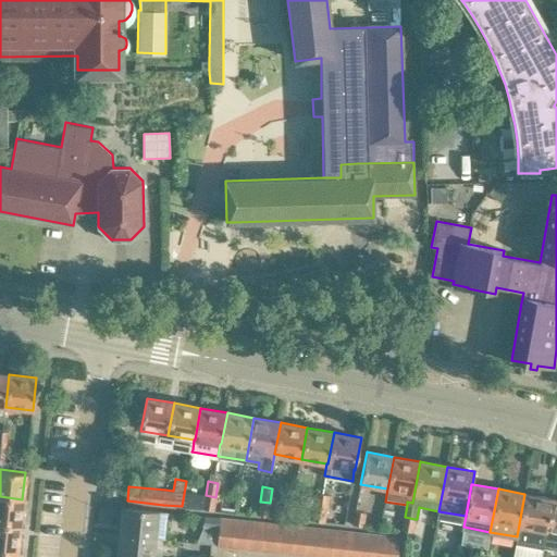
[(326,509),(329,494),(317,492),(314,507),(326,509)]
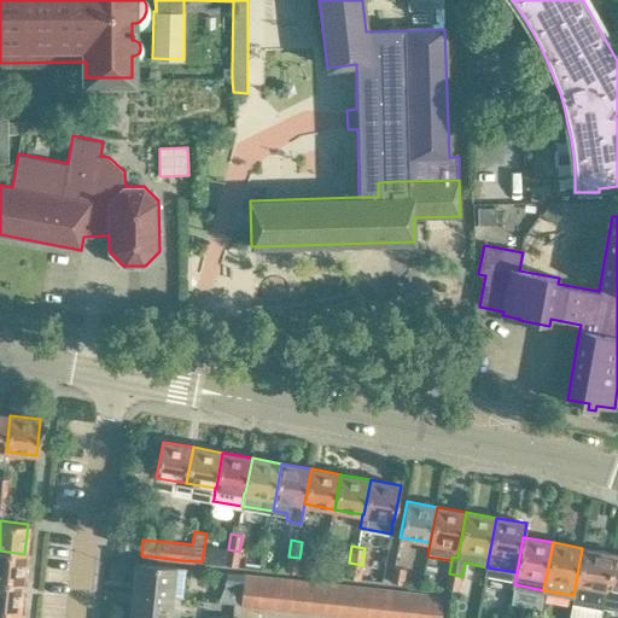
[(573,595),(572,604),(601,610),(601,608),(612,553),(582,548),(573,595)]
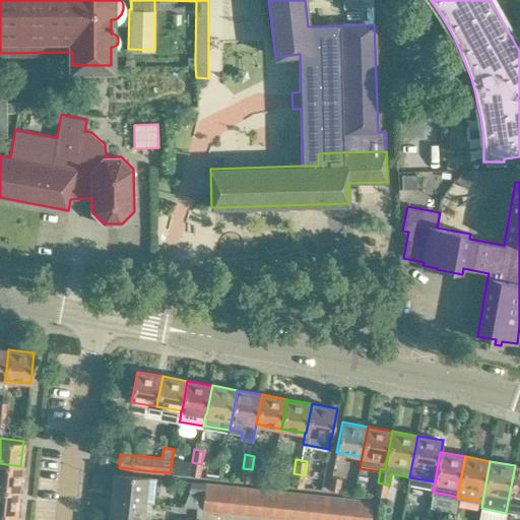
[(199,475),(201,464),(192,462),(190,474),(199,475)]
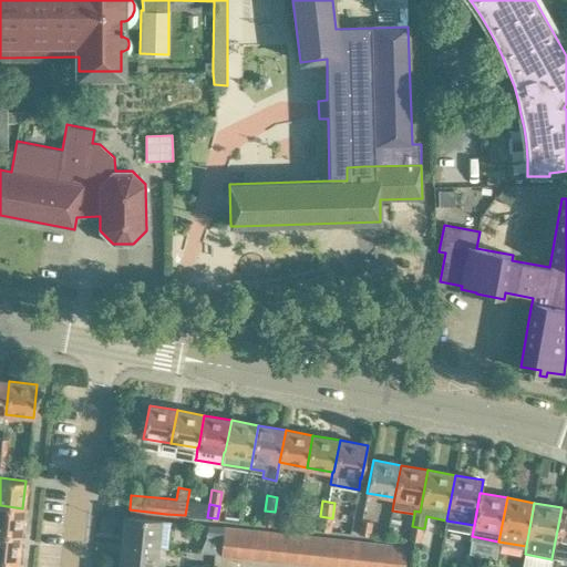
[(0,532),(20,534),(22,508),(0,505),(0,532)]
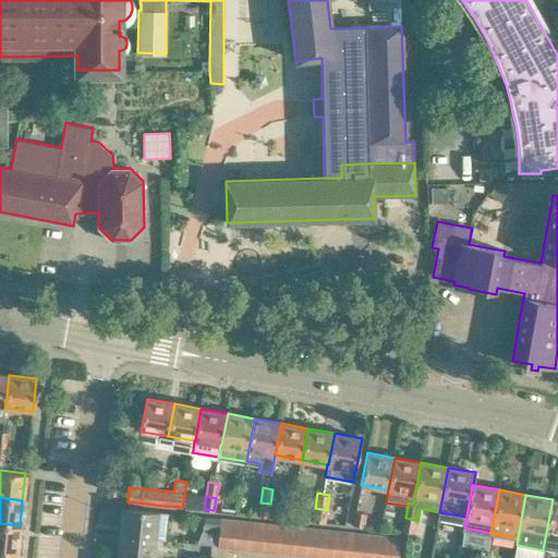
[(557,500),(553,499),(543,549),(557,552),(557,500)]
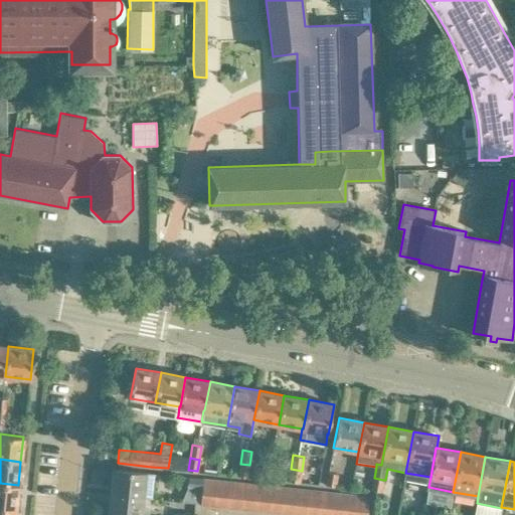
[(247,477),(249,465),(240,464),(238,475),(247,477)]
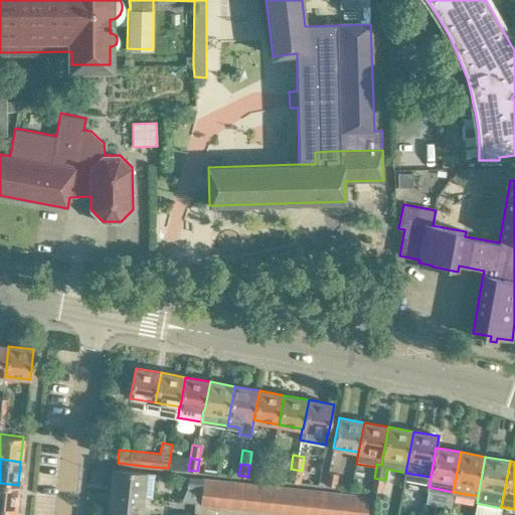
[(152,498),(155,475),(147,474),(147,473),(112,469),(110,494),(145,498),(145,497),(152,498)]
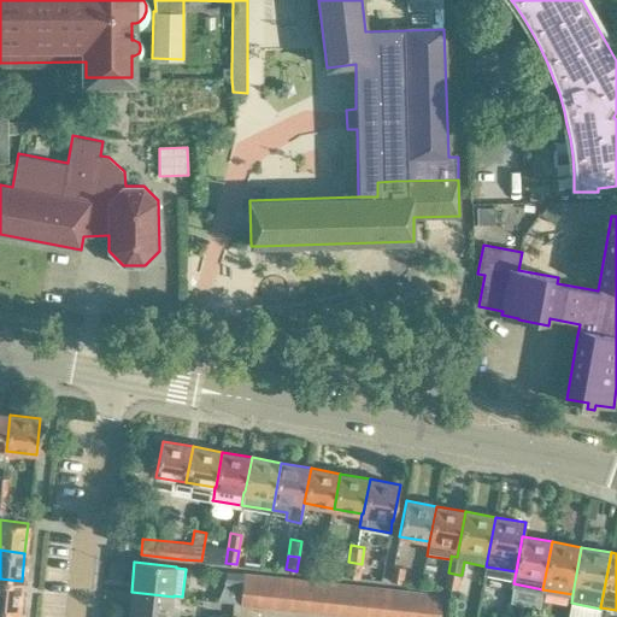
[(359,577),(362,564),(348,562),(346,576),(359,577)]
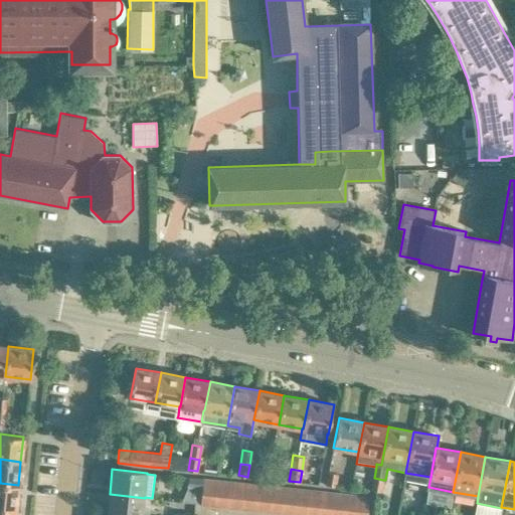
[(338,474),(329,472),(326,485),(336,486),(338,474)]
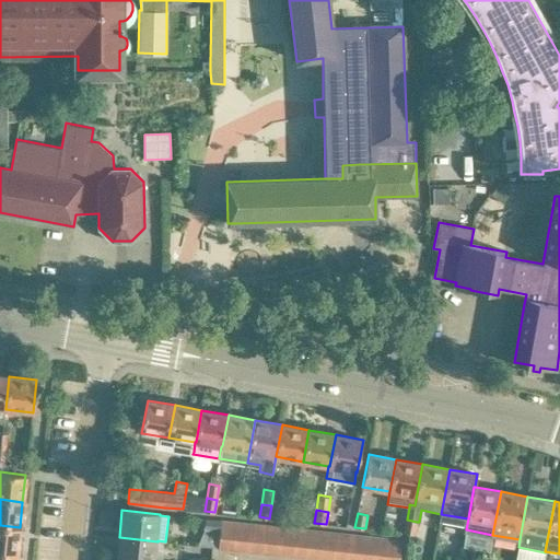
[(218,547),(220,521),(205,518),(205,529),(198,546),(218,547)]
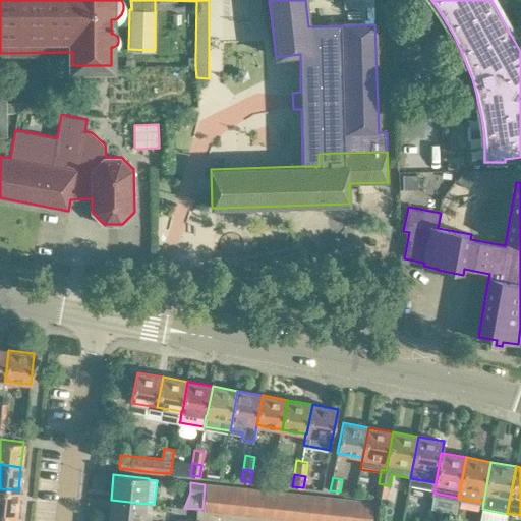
[(386,497),(388,485),(379,483),(377,495),(386,497)]
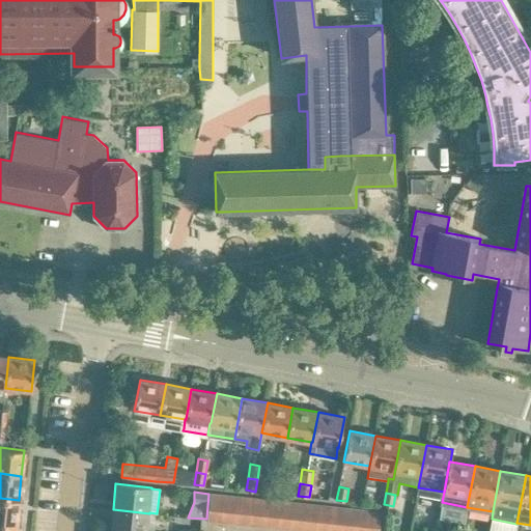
[(221,522),(224,495),(208,494),(206,519),(205,521),(221,522)]
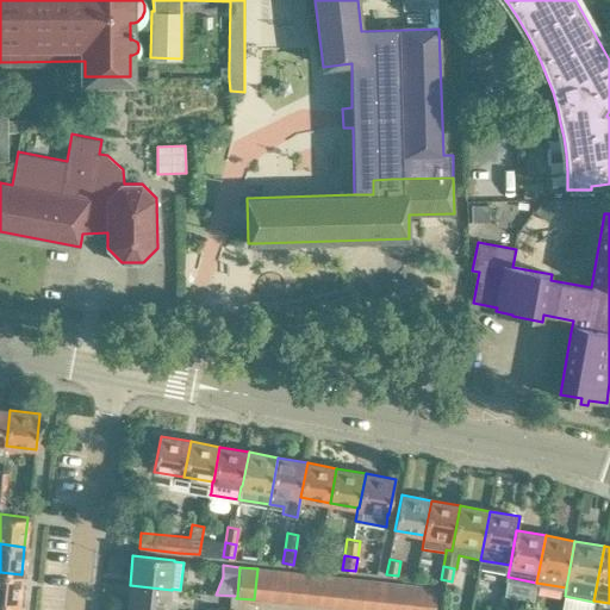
[(271,602),(274,571),(257,568),(254,599),(271,602)]
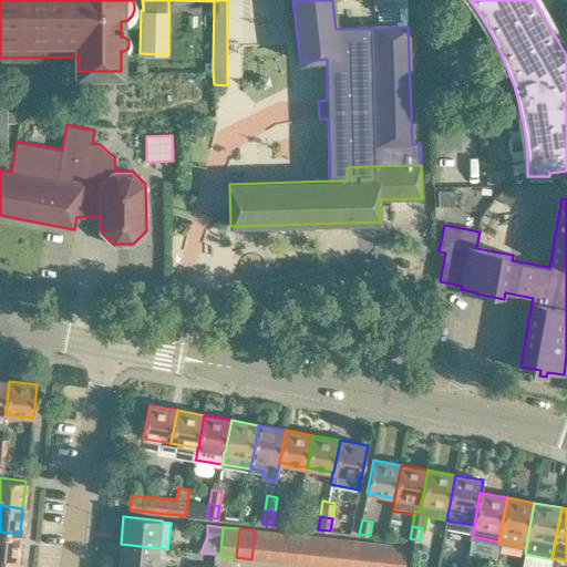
[(267,560),(270,532),(255,531),(251,559),(267,560)]
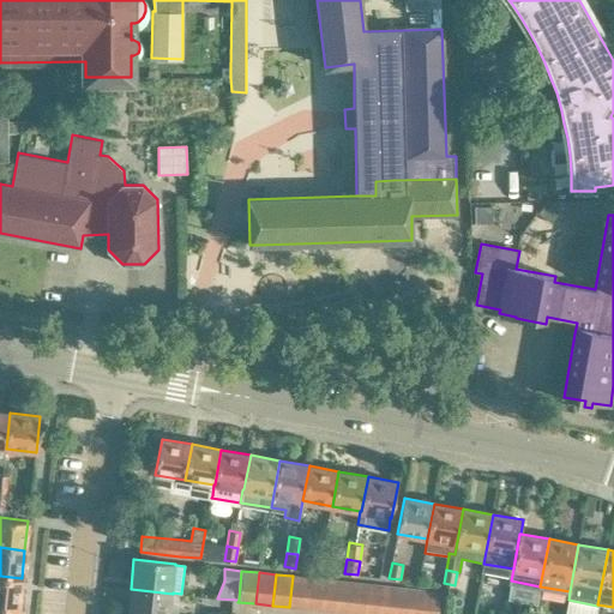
[(0,605),(18,607),(22,578),(0,576),(0,605)]
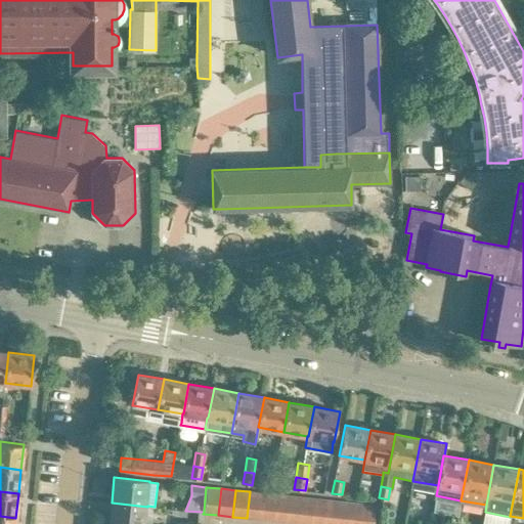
[(261,520),(264,493),(250,491),(247,518),(261,520)]
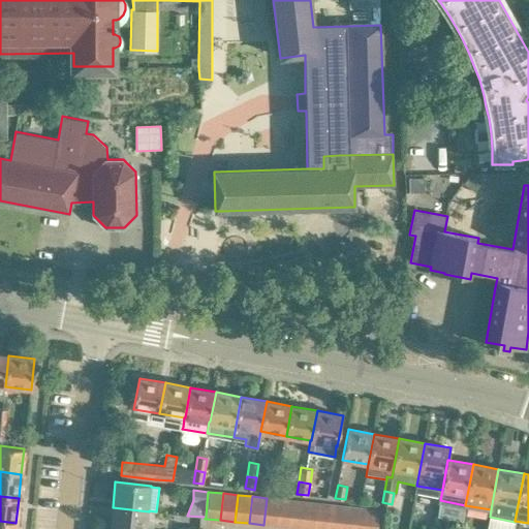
[(276,526),(279,499),(267,498),(263,525),(276,526)]
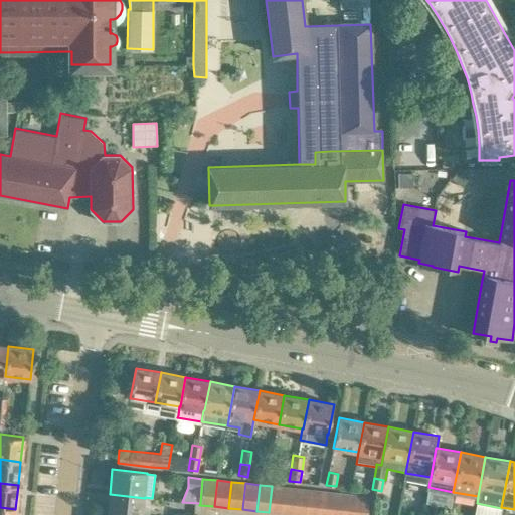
[(281,514),(284,487),(272,486),(269,512),(281,514)]
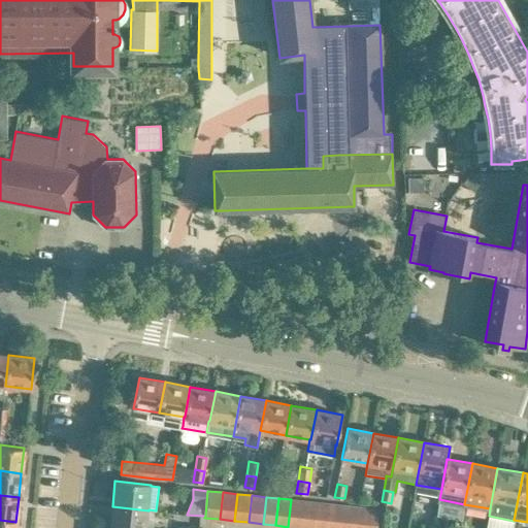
[(300,527),(303,501),(291,499),(288,527),(300,527)]
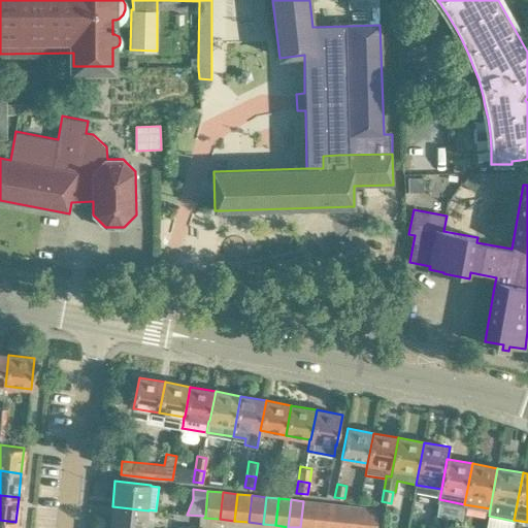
[(301,527),(312,527),(317,502),(303,501),(300,527),(301,527)]
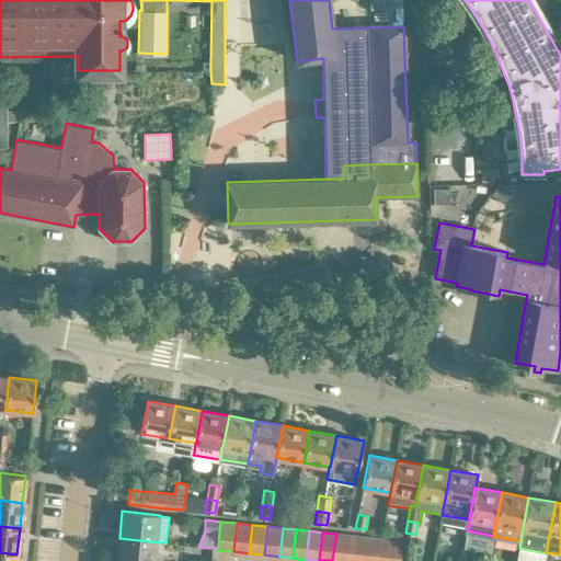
[(345,560),(350,535),(336,534),(332,560),(345,560)]
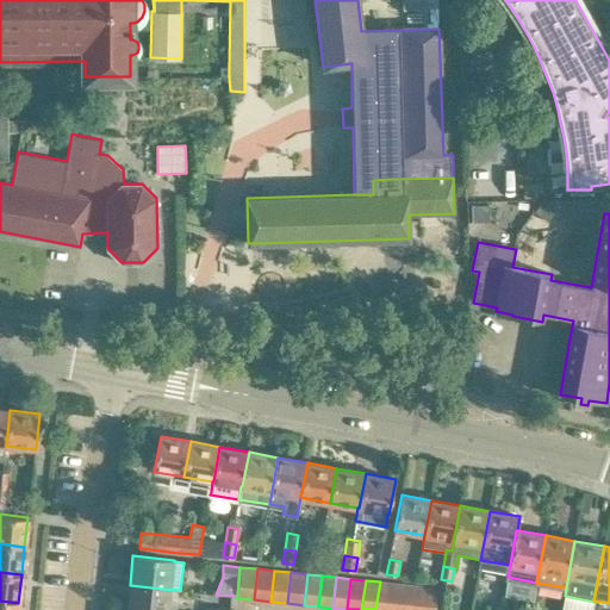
[(391,609),(394,584),(380,582),(375,609),(391,609)]
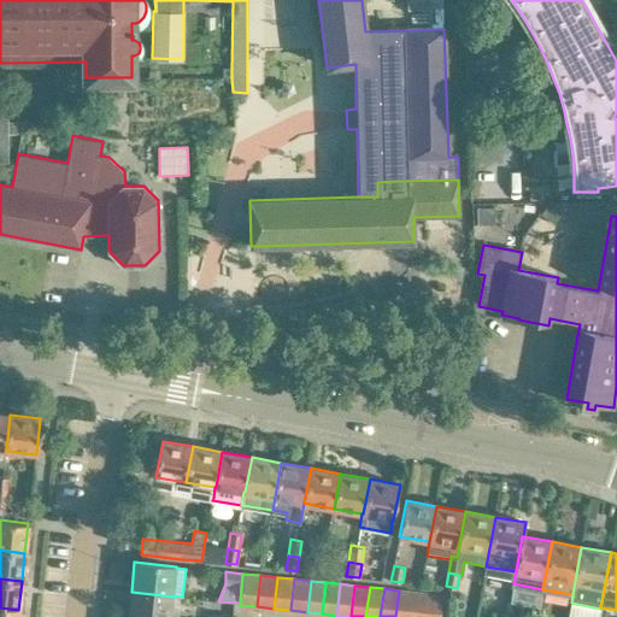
[(410,616),(413,592),(399,591),(395,616),(410,616)]
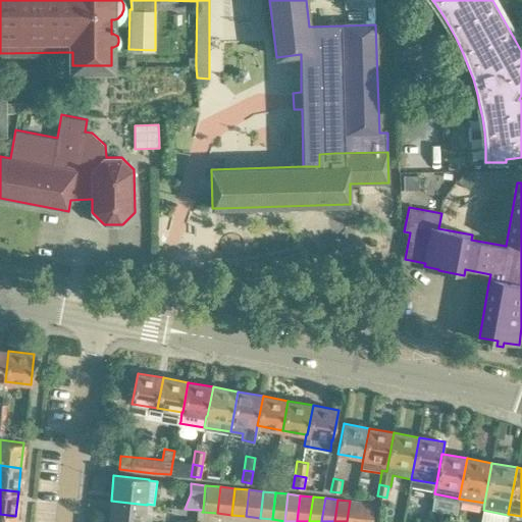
[(144,521),(147,505),(111,501),(108,521),(144,521)]
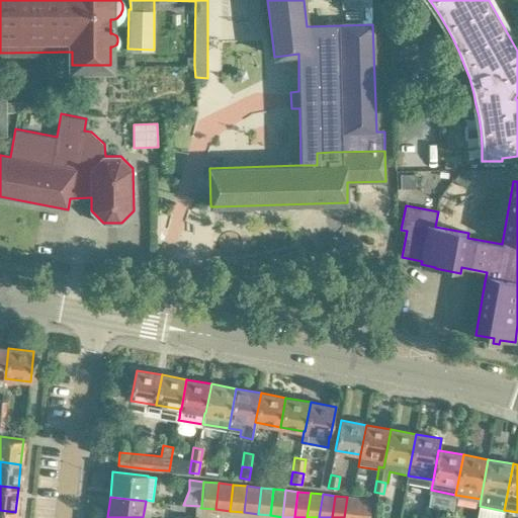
[(356,517),(358,498),(347,497),(344,517),(356,517)]
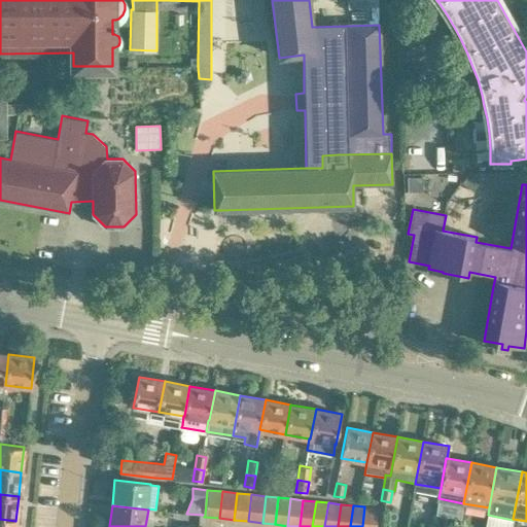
[(376,526),(378,508),(364,506),(362,526),(376,526)]
